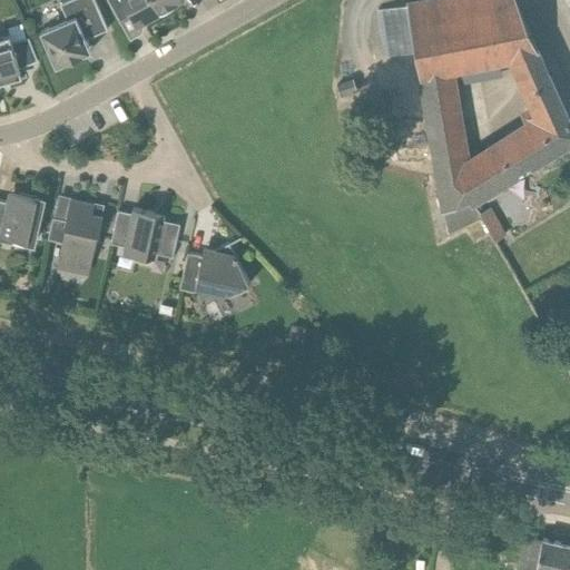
[(56,67),(79,57),(80,56),(81,55),(81,53),(81,52),(81,51),(80,49),(88,46),(86,39),(107,30),(91,0),(74,0),(59,7),(67,22),(39,36),(56,67)]
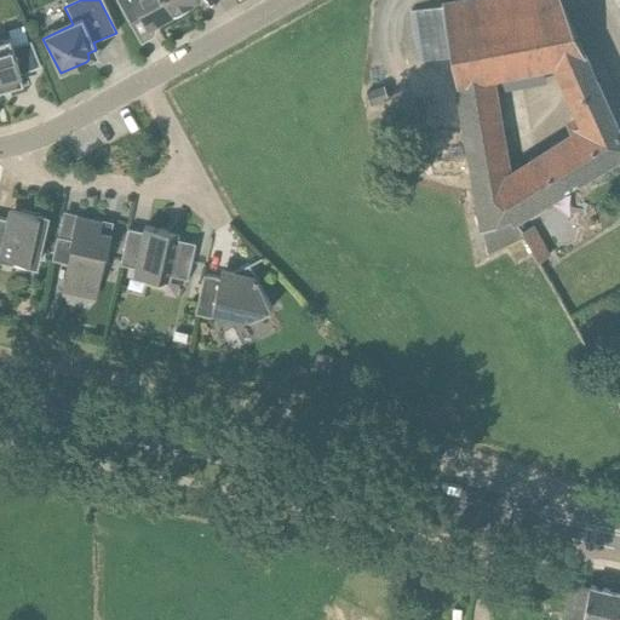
[(170,0),(114,0),(130,22),(144,16),(148,26),(151,24),(153,23),(154,26),(177,12),(170,0)]
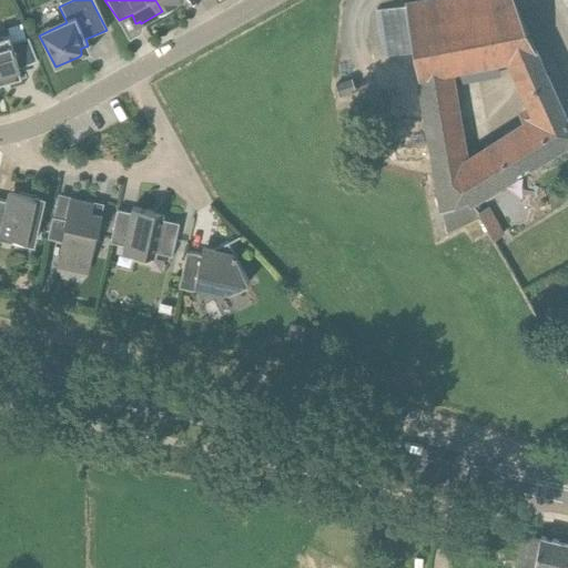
[(155,0),(162,11),(183,0),(155,0)]
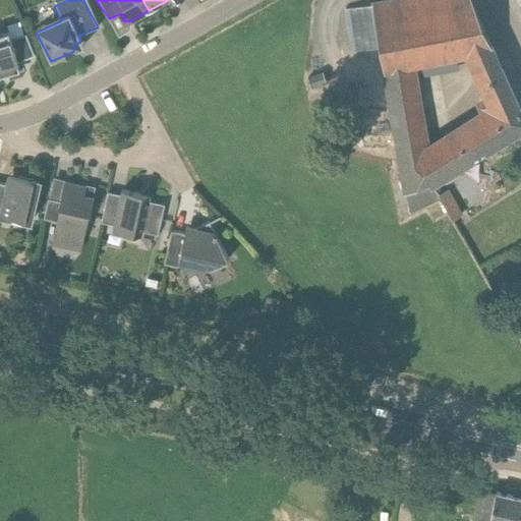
[(410,214),(439,198),(438,196),(431,185),(520,130),(520,110),(471,0),(399,0),(345,9),(352,50),(380,46),(406,193),(410,214)]
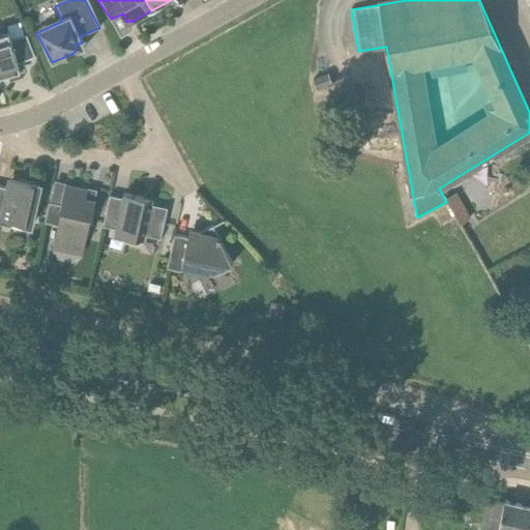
[(9,35),(0,37),(0,77),(21,71),(18,61),(35,56),(25,38),(12,42),(9,35)]
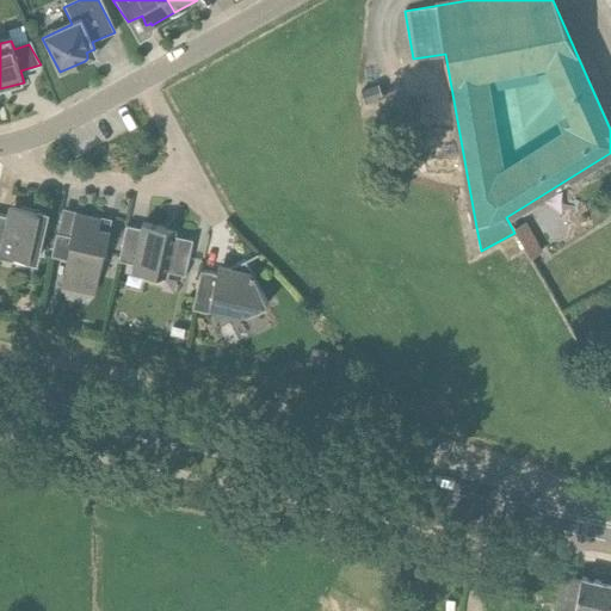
[(383,85),(360,92),(364,103),(387,96),(383,85)]
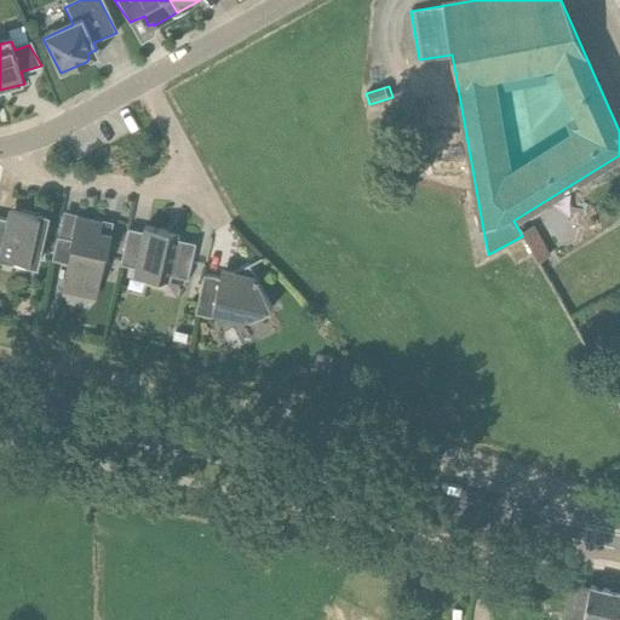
[(38,262),(46,217),(21,211),(18,223),(0,218),(0,259),(11,262),(12,256),(38,262)]
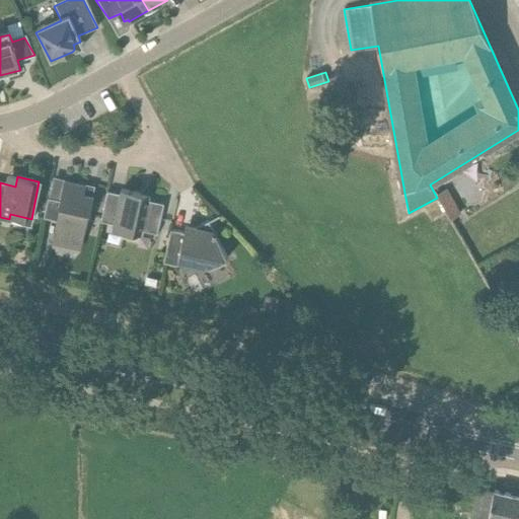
[(440,180),(431,186),(436,195),(445,190),(440,180)]
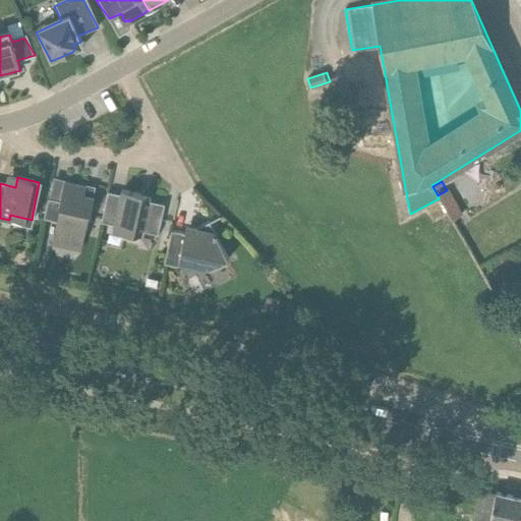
[(87,187),(64,182),(60,198),(49,195),(44,217),(60,220),(55,240),(77,245),(84,213),(91,214),(94,197),(84,195),(87,187)]
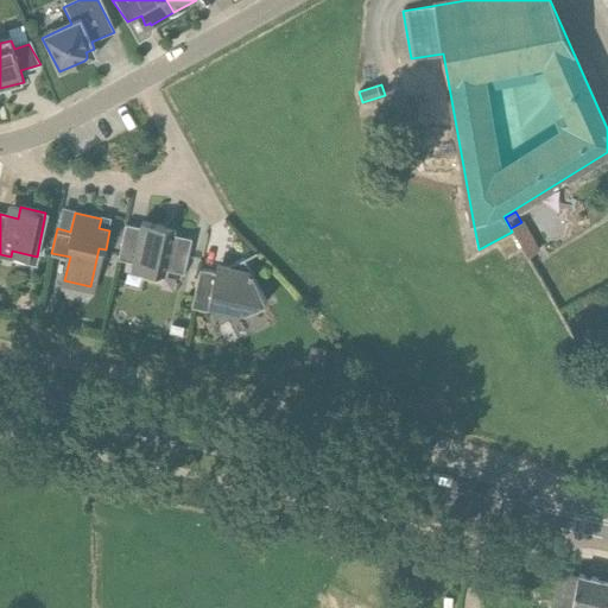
[(525,221),(521,223),(511,229),(512,232),(527,258),(540,251),(525,221)]
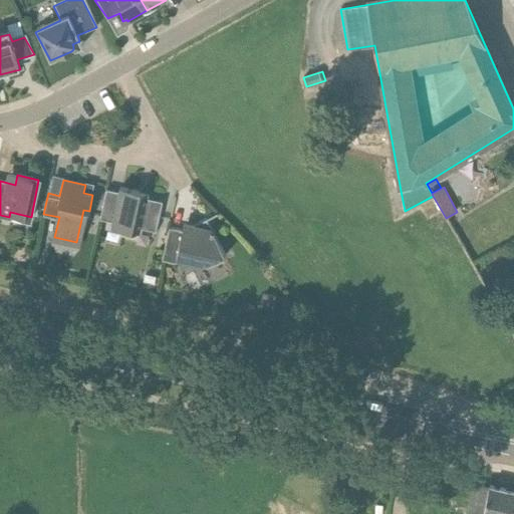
[(157,227),(163,202),(139,200),(140,192),(120,188),(119,193),(106,190),(99,216),(112,219),(111,225),(141,230),(142,224),(157,227)]
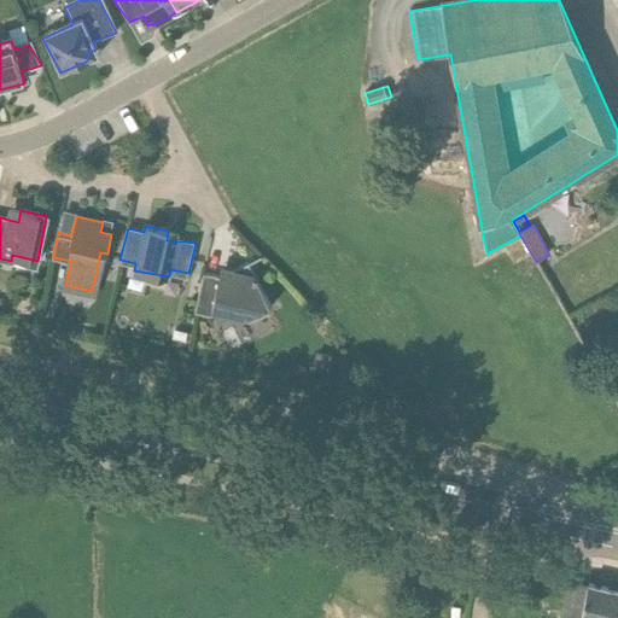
[(249,320),(272,308),(257,281),(258,277),(255,275),(248,263),(234,270),(221,268),(220,278),(203,274),(192,313),(210,318),(211,312),(249,320)]
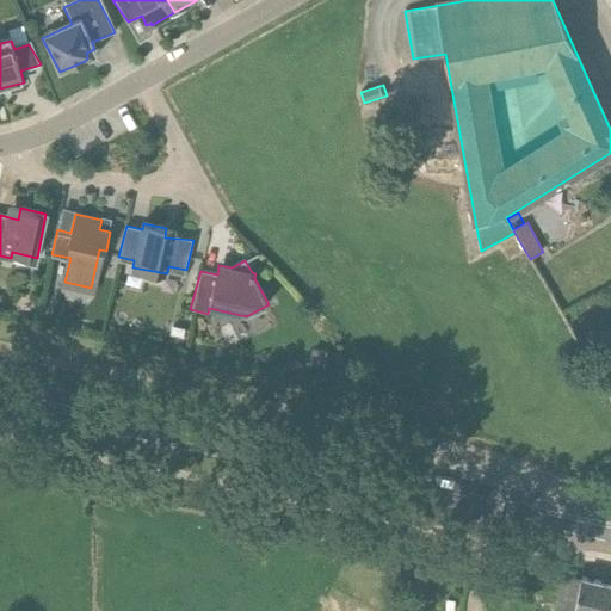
[(183,338),(185,329),(173,327),(171,335),(183,338)]
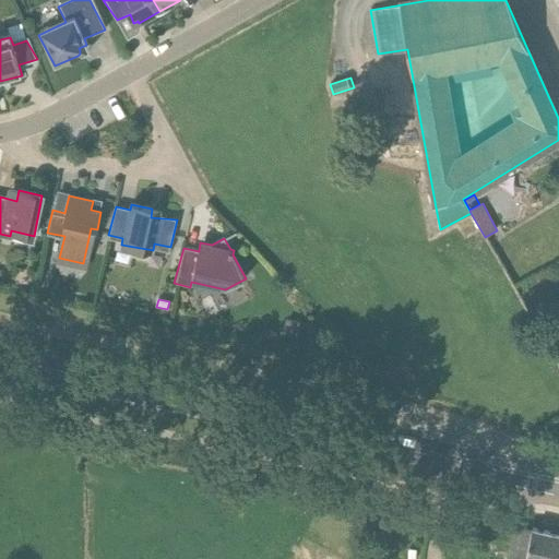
[(298,337),(301,323),(287,320),(284,334),(298,337)]
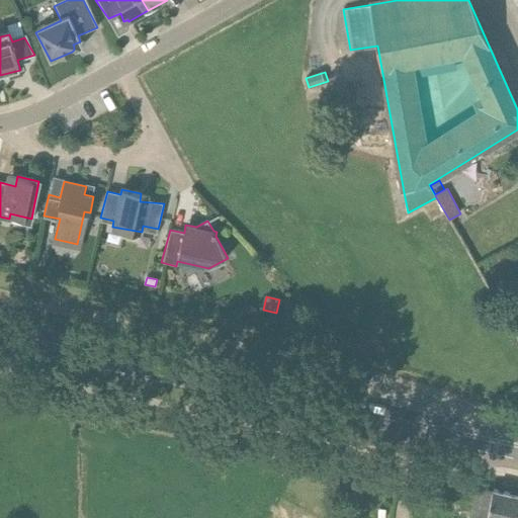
[(517,517),(517,495),(493,490),(492,492),(487,517),(517,517)]
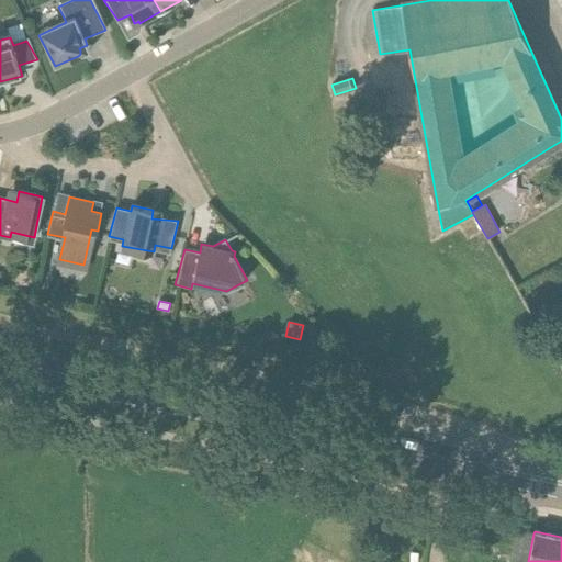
All buildings are outlined.
